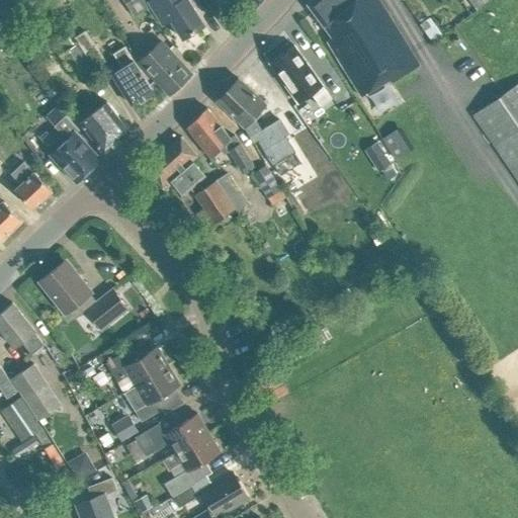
[(147,0),(147,1),(162,25),(170,20),(182,39),(205,24),(189,0),(147,0)]
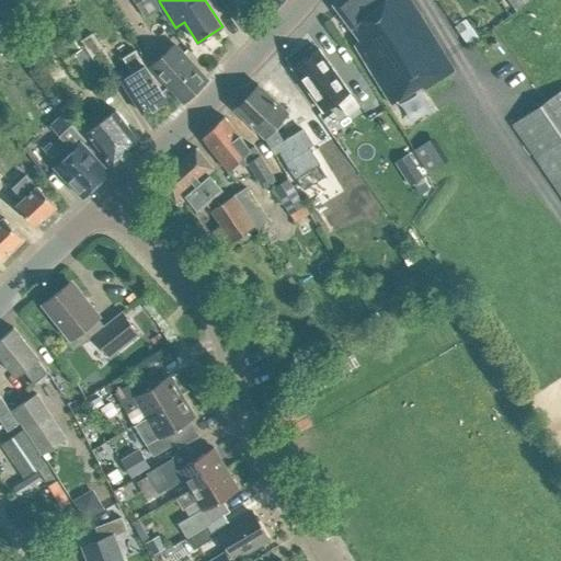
[(336,0),(333,3),(358,37),(353,43),(390,104),(397,100),(399,104),(404,101),(401,96),(421,84),(424,88),(453,70),(410,0),(336,0)]
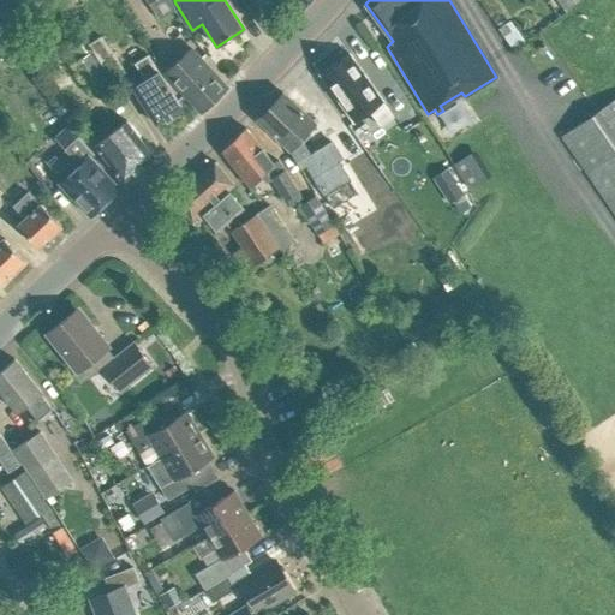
[(556,0),(565,11),(578,0),(556,0)]
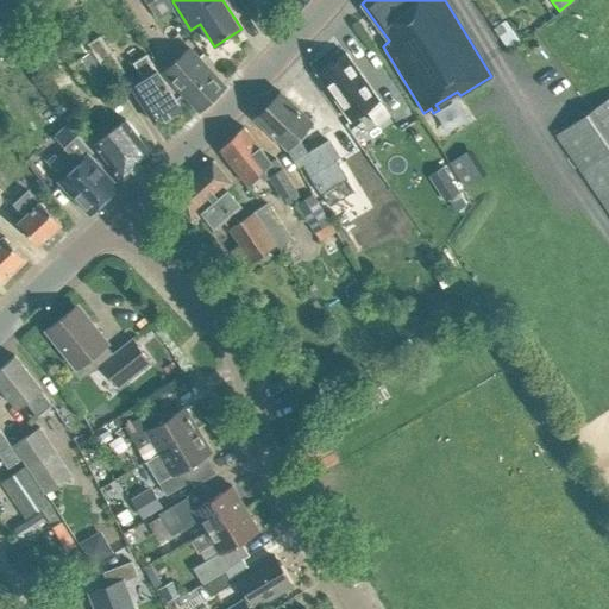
[(114,82),(126,74),(105,39),(92,48),(114,82)]
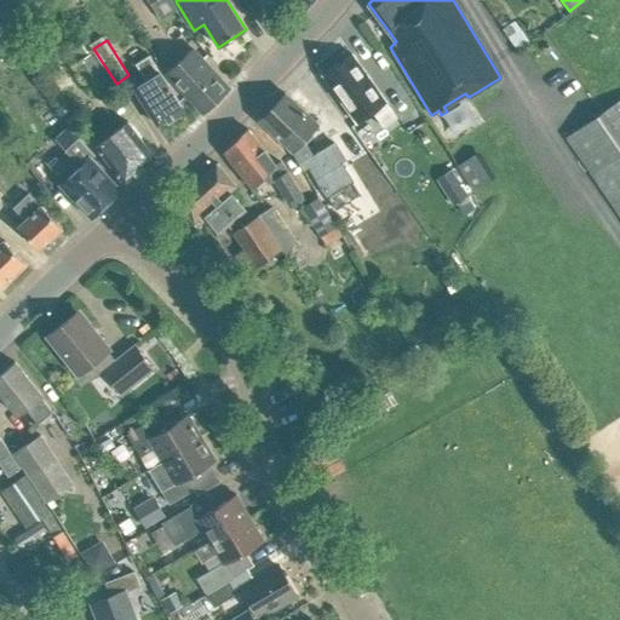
[(202,113),(229,87),(191,47),(165,73),(202,113)]
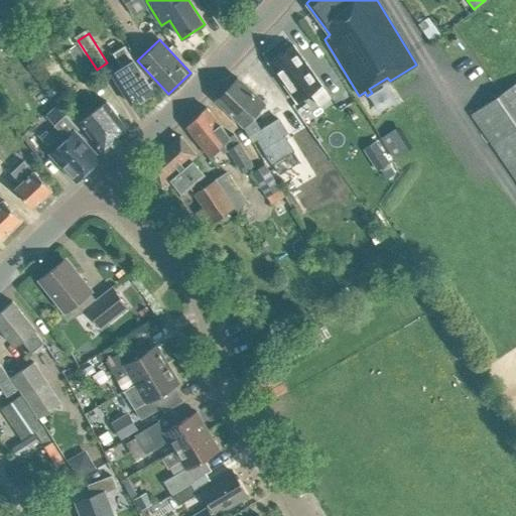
[(79,80),(92,72),(75,44),(61,52),(79,80)]
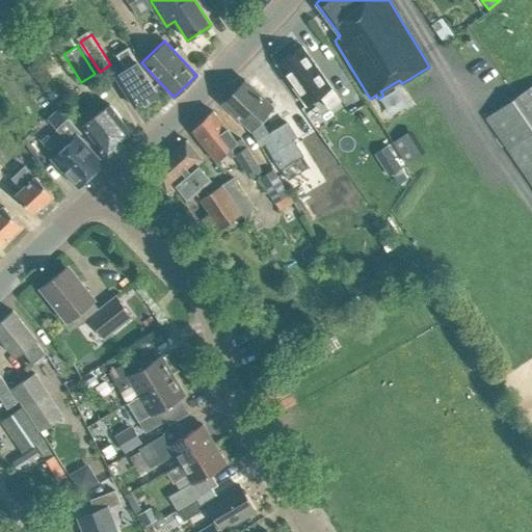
[(158,95),(128,47),(115,54),(125,71),(115,76),(135,107),(142,102),(143,104),(158,95)]
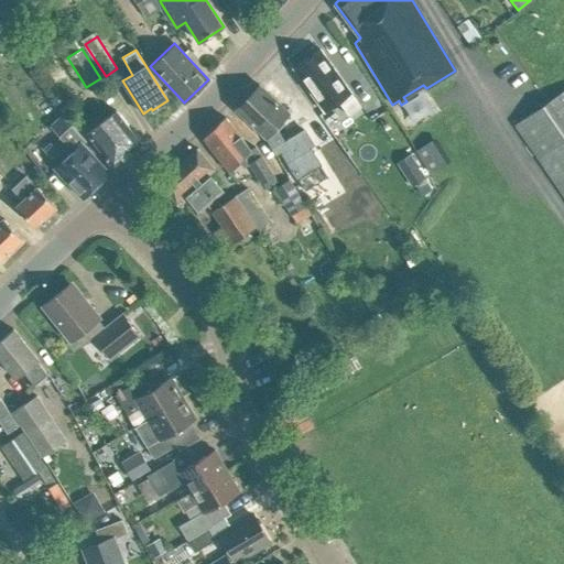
[(322,51),(295,69),(325,114),(339,104),(349,118),(362,109),(322,51)]
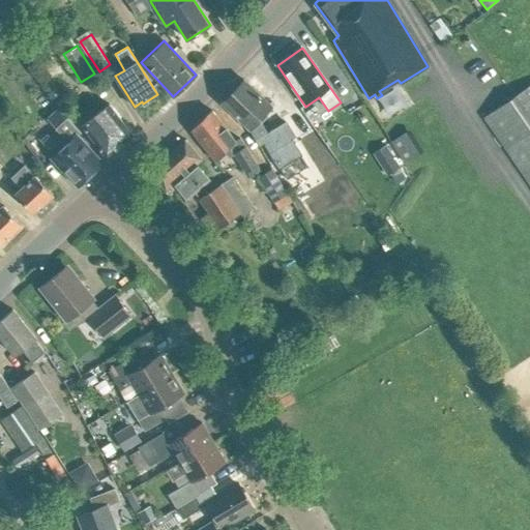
[(243,79),(222,102),(248,128),(259,146),(264,143),(277,168),(280,167),(286,177),(307,166),(301,154),(302,154),(292,138),(295,136),(286,120),(268,130),(260,117),(271,106),(243,79)]
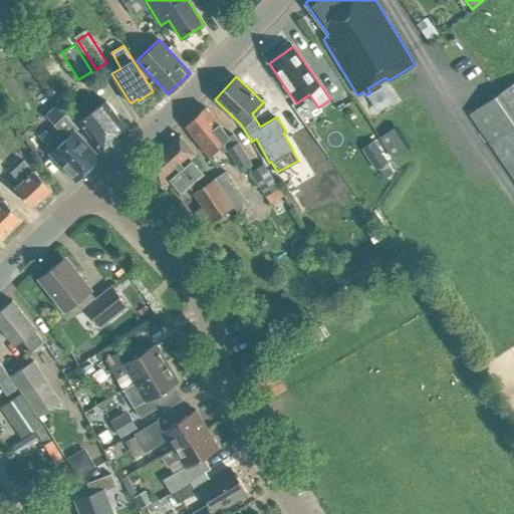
[(513,179),(513,82),(469,113),(513,179)]
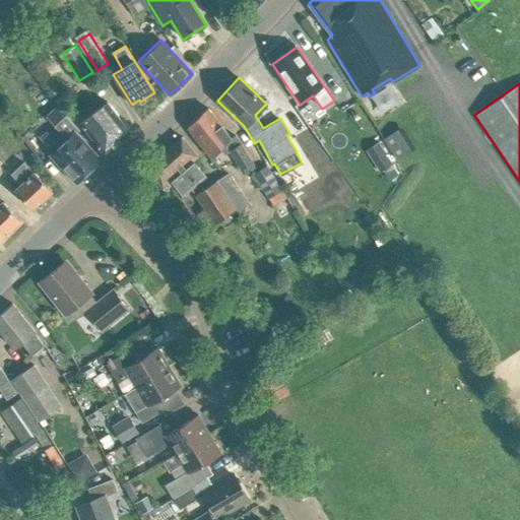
[(130,131),(106,101),(92,112),(89,108),(79,116),(82,119),(79,122),(105,154),(130,131)]
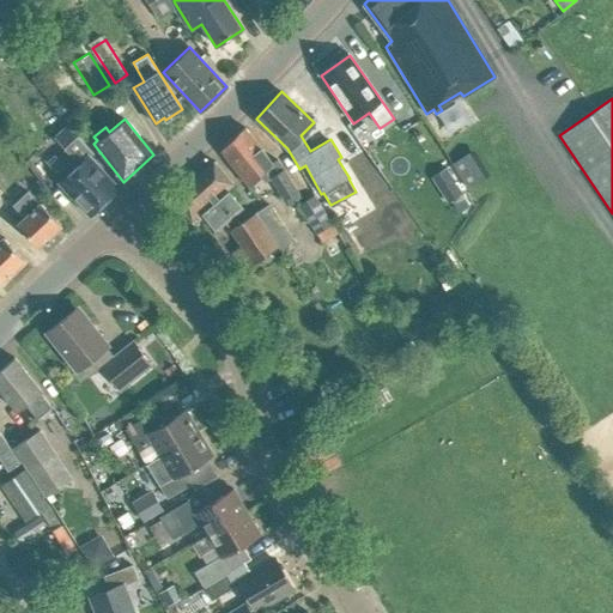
[(90,214),(119,187),(89,156),(91,153),(76,137),(82,131),(71,120),(54,135),(65,147),(64,149),(79,164),(60,182),(90,214)]
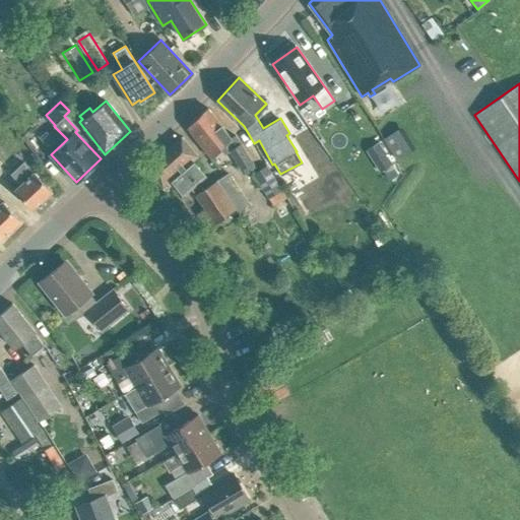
[(231,138),(207,108),(188,127),(212,159),(221,149),(226,154),(231,151),(246,175),(256,168),(236,135),(231,138)]
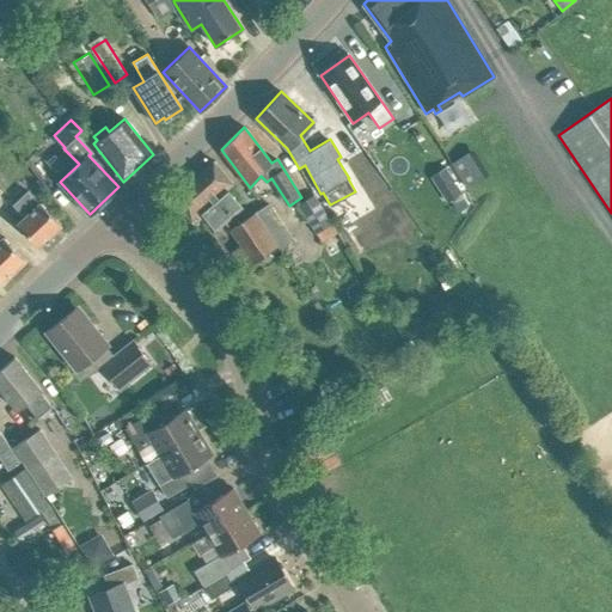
[(215,231),(239,209),(239,202),(227,188),(233,183),(214,160),(184,187),(187,189),(176,200),(195,225),(203,218),(215,231)]
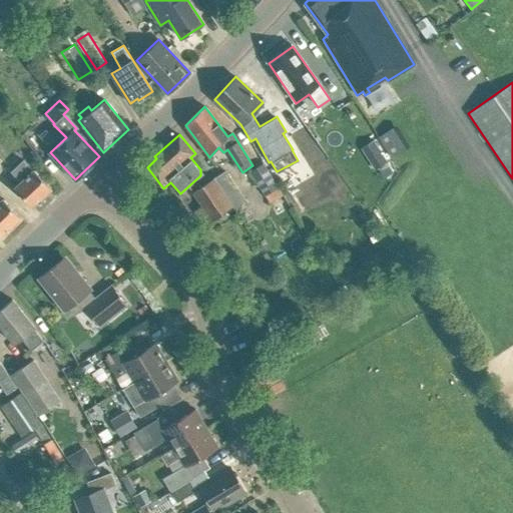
[(384,160),(371,140),(359,147),(372,168),(384,160)]
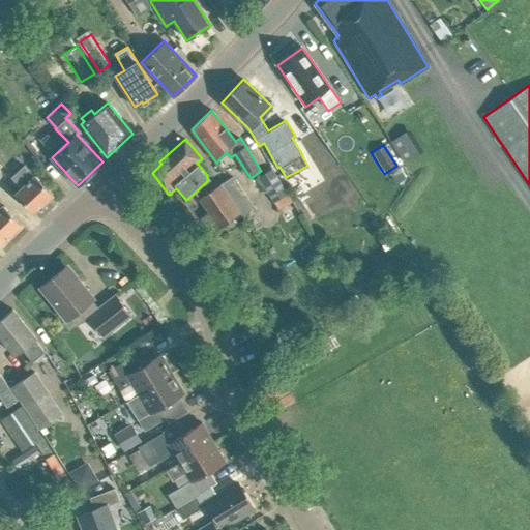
[(35,177),(24,166),(11,178),(23,189),(17,195),(33,212),(53,194),(36,176),(35,177)]
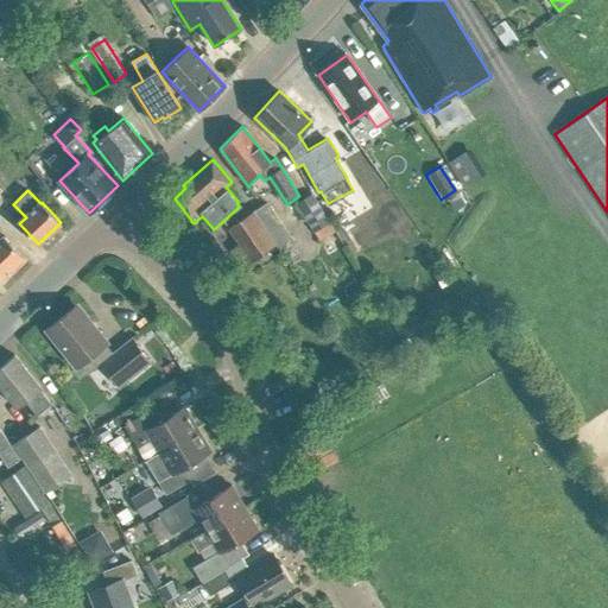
[(329,222),(312,194),(296,202),(314,232),(329,222)]
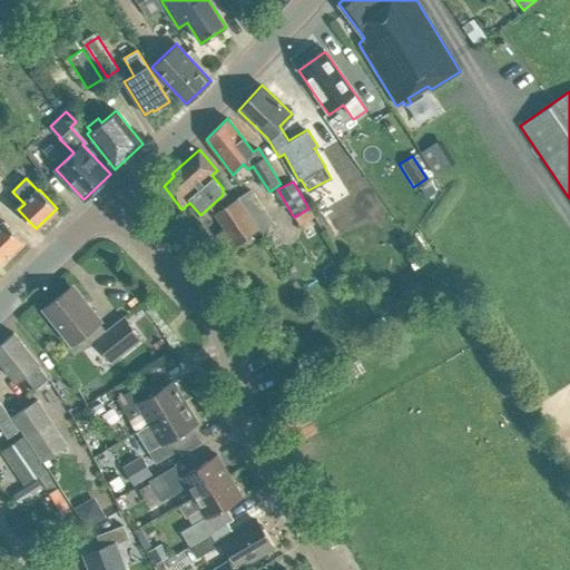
[(236,197),(213,213),(223,228),(216,233),(227,249),(257,228),(236,197)]
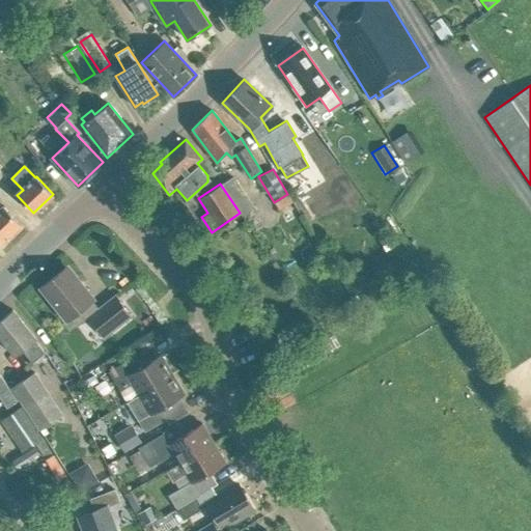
[(3,207),(0,204),(0,242),(1,243),(21,224),(4,206),(3,207)]
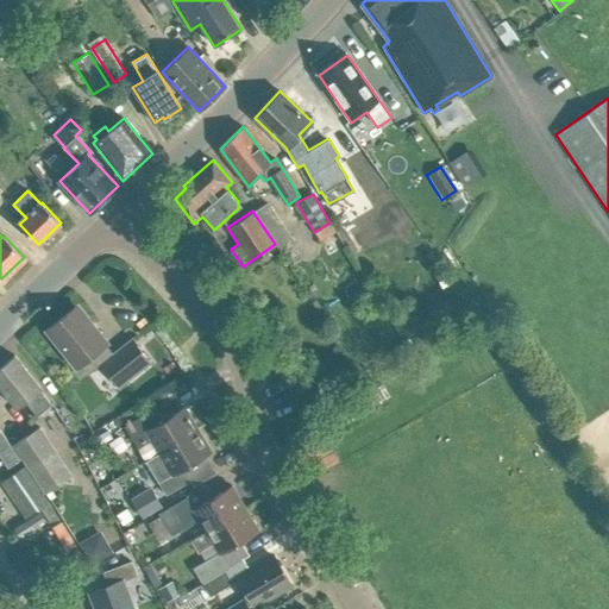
[(87,321),(75,306),(48,327),(60,343),(57,344),(76,368),(80,364),(87,374),(101,363),(119,385),(149,362),(132,338),(111,356),(104,346),(107,343),(89,319),(87,321)]
